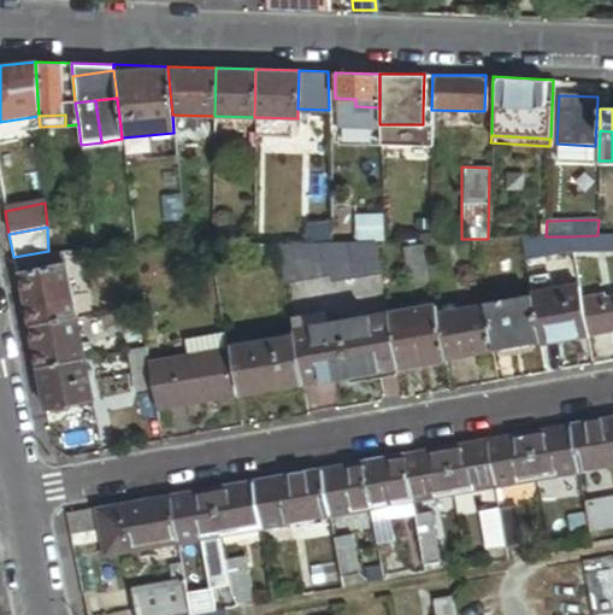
[(354,242),(354,227),(334,228),(334,242),(354,242)]
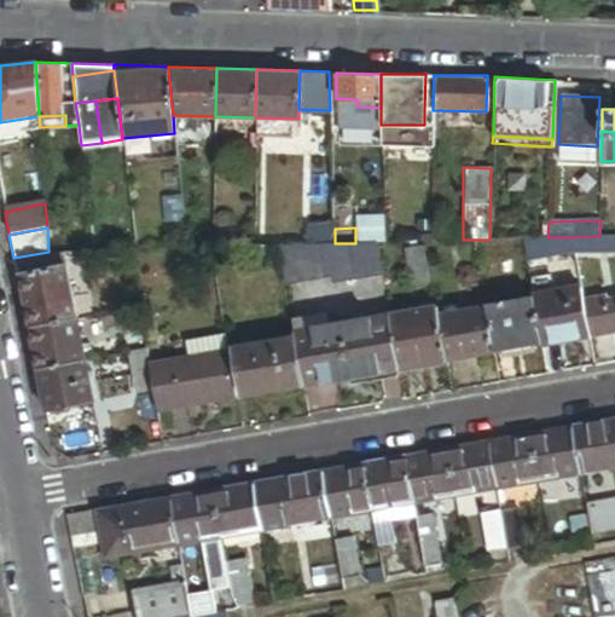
[(306,230),(306,244),(326,243),(331,243),(330,229),(306,230)]
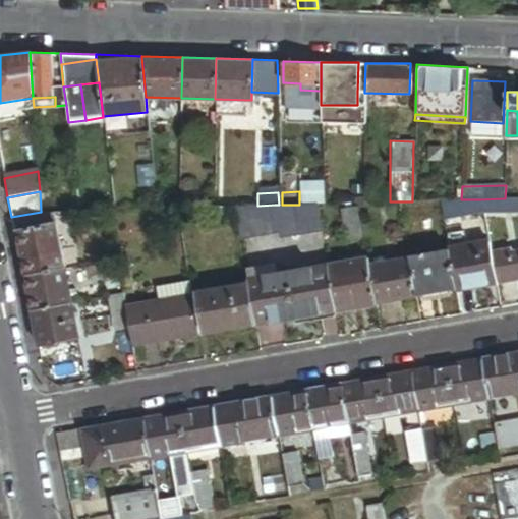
[(517,198),(505,198),(480,199),(482,212),(517,210),(517,198)]
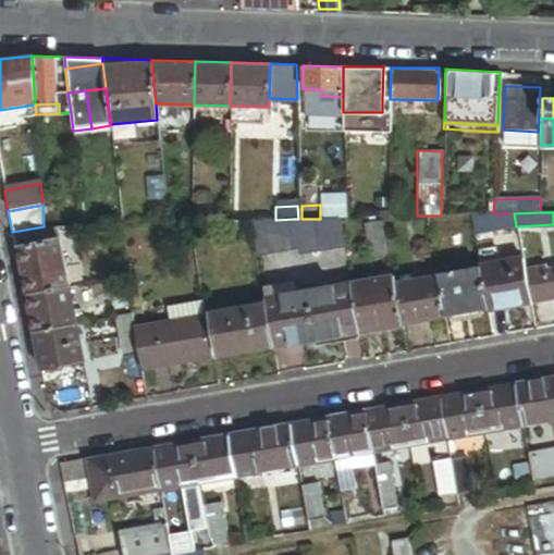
[(493,213),(470,214),(474,233),(516,226),(514,213),(493,213)]
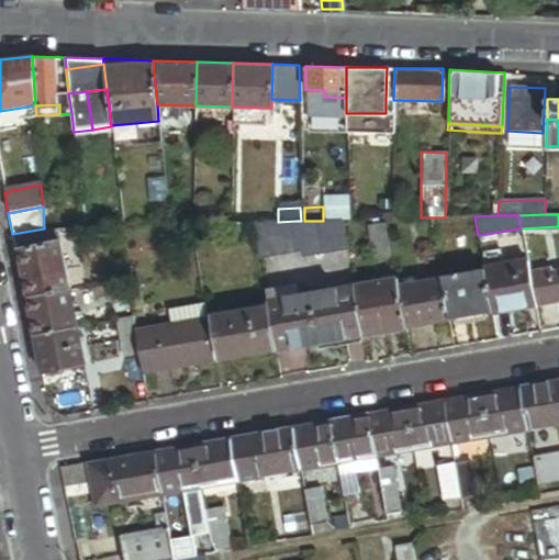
[(304,221),(301,221),(297,221),(301,252),(303,259),(347,252),(341,220),(323,221),(304,221)]
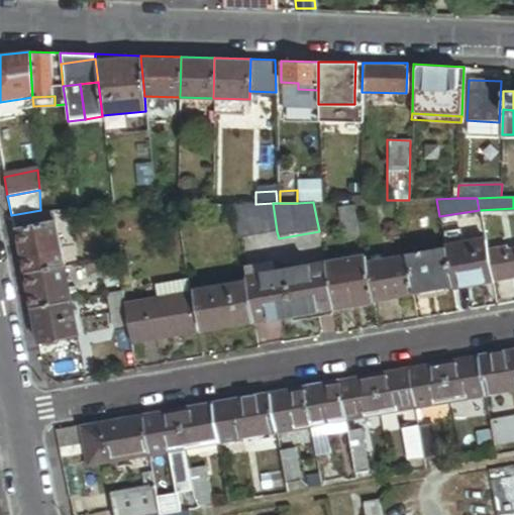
[(277,231),(273,203),(255,204),(232,205),(237,238),(277,231)]
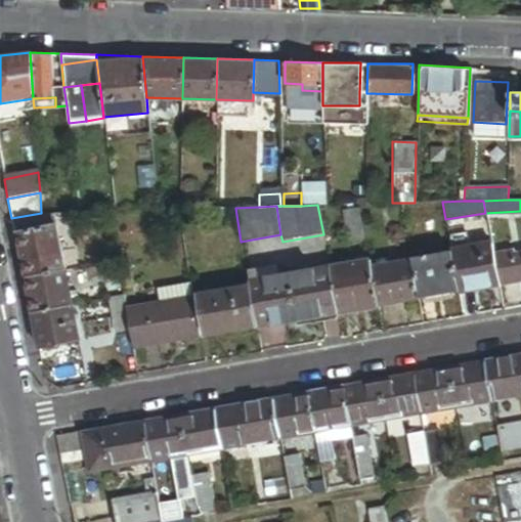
[(41,213),(11,218),(24,277),(63,269),(52,213),(41,213)]
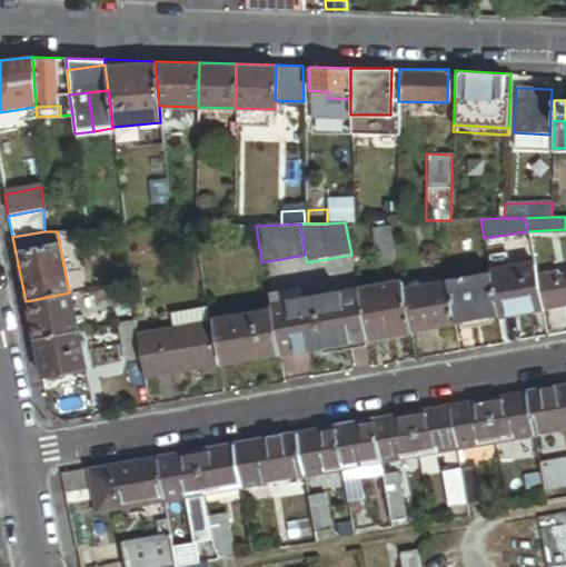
[(535,274),(533,261),(528,262),(518,265),(489,269),(497,314),(540,306),(536,282),(535,274)]
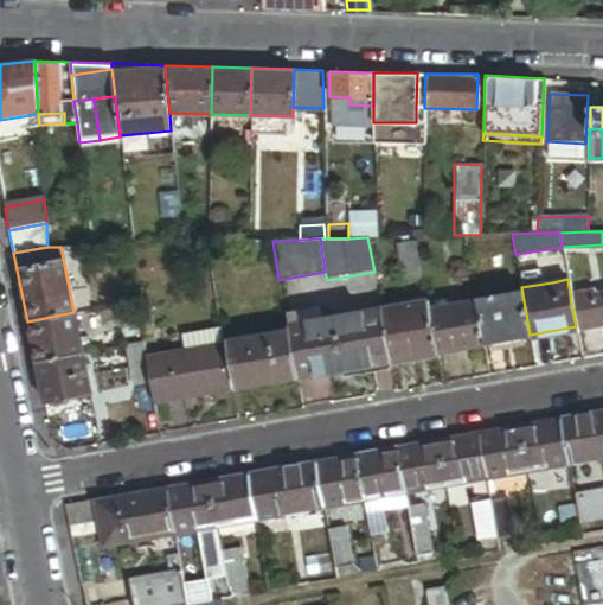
[(530,335),(521,287),(474,297),(474,298),(482,343),(530,335)]
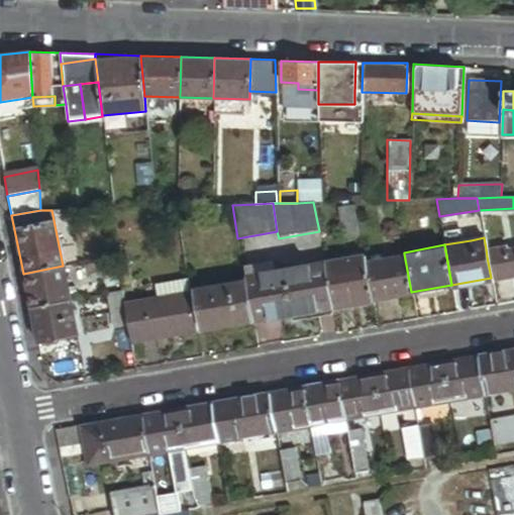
[(504,245),(486,248),(487,256),(513,251),(513,245),(505,247),(504,245)]
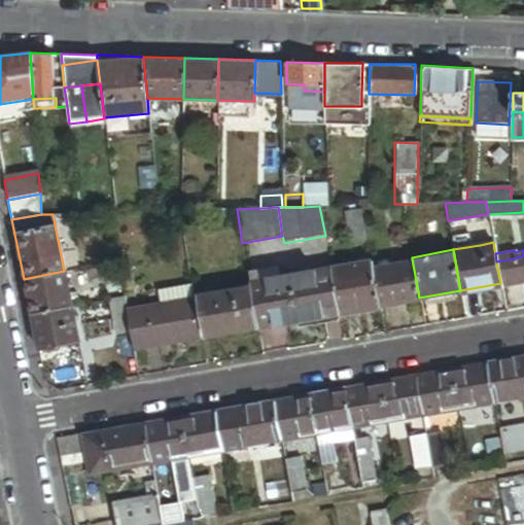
[(523,278),(523,256),(496,261),(500,283),(523,278)]
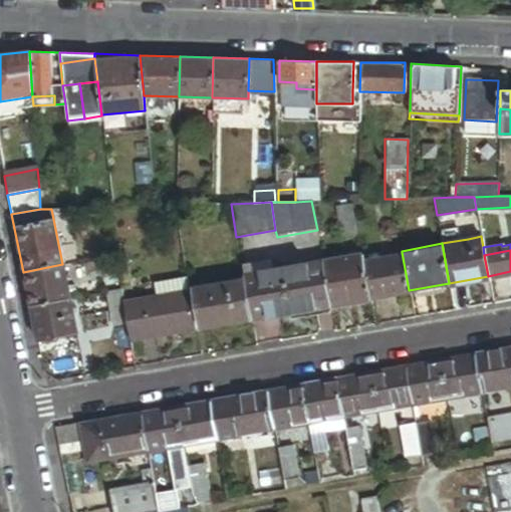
[(409,290),(402,252),(372,257),(371,252),(365,253),(366,258),(362,259),(369,297),(409,290)]
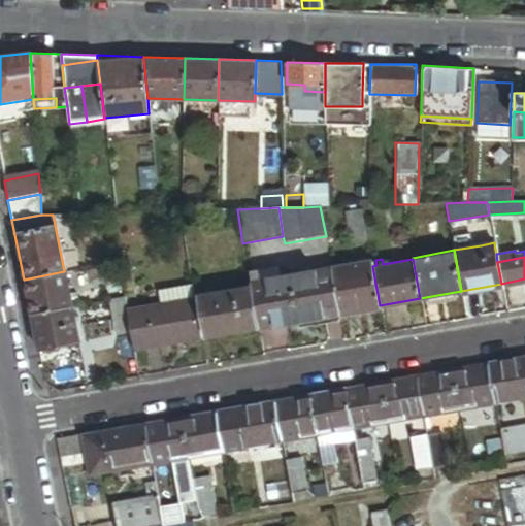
[(372,266),(371,260),(331,267),(339,313),(380,305),(372,266)]
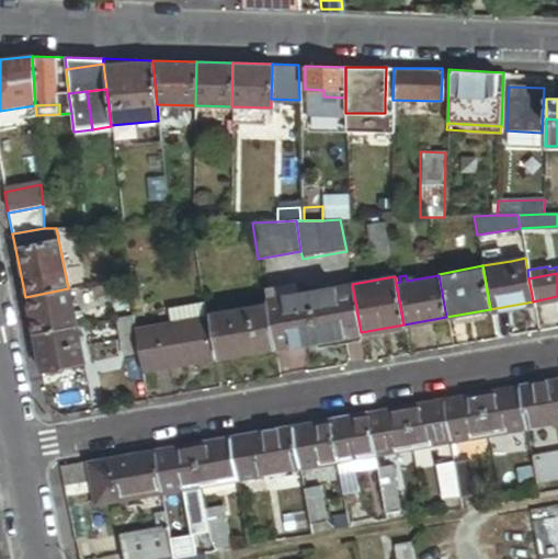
[(317,340),(308,292),(298,294),(296,282),(263,288),(266,303),(274,348),(317,340)]
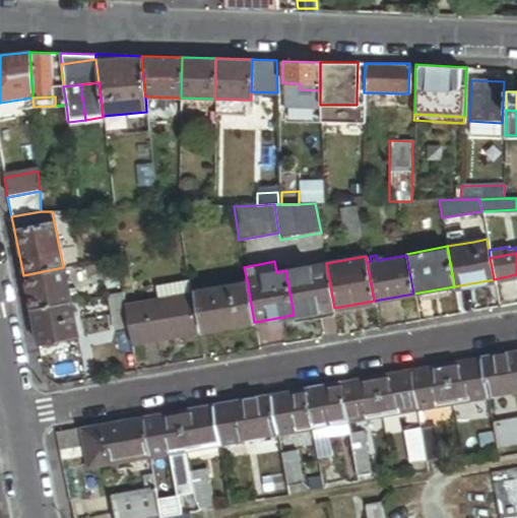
[(334,308),(326,263),(285,270),(294,315),(334,308)]
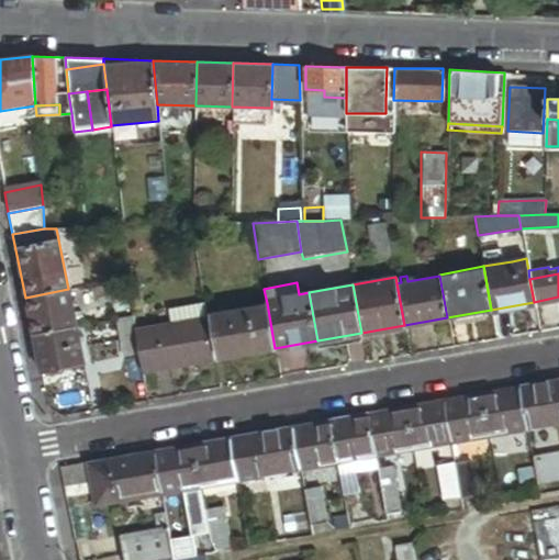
[(76,326),(68,289),(25,298),(33,335),(76,326)]
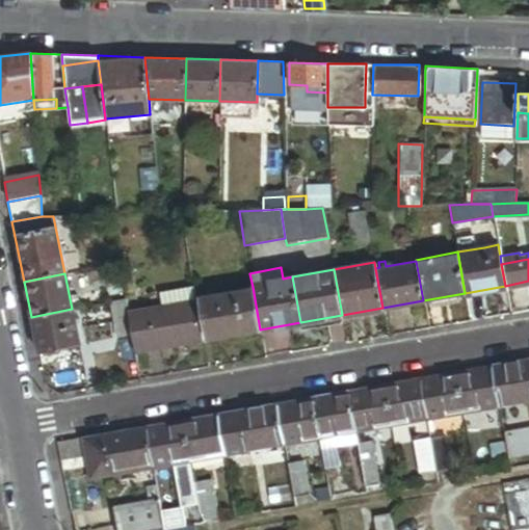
[(158,290),(161,303),(195,297),(193,284),(158,290)]
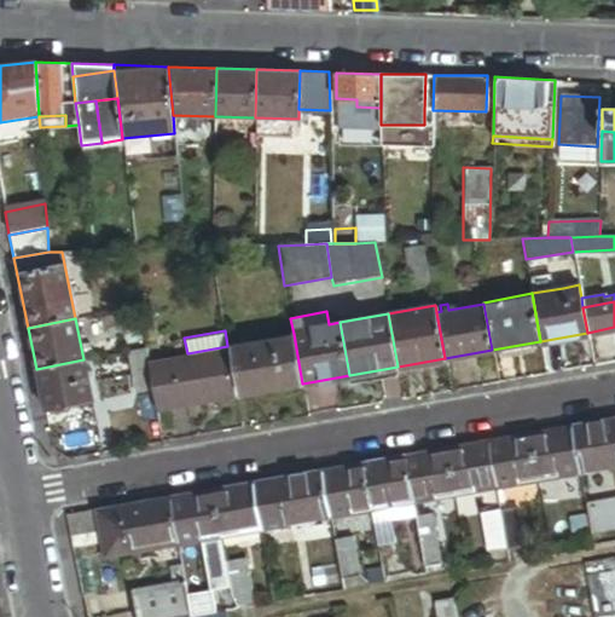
[(302,384),(294,334),(233,345),(243,395),(302,384)]
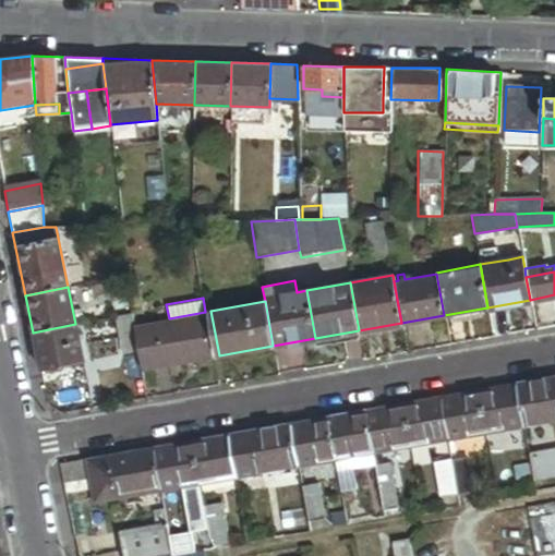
[(141,370),(214,357),(205,312),(169,318),(133,325),(137,351),(141,370)]
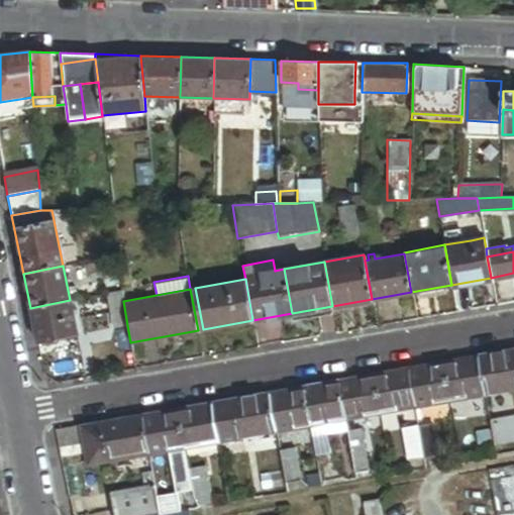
[(127,325),(123,301),(121,290),(106,292),(112,327),(127,325)]
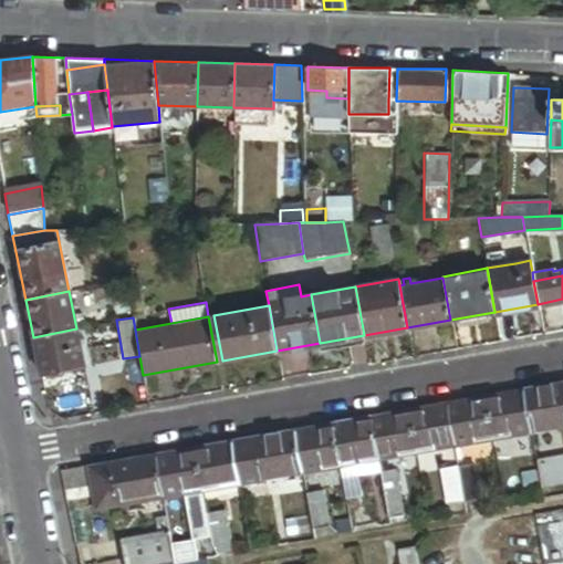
[(84,367),(76,329),(33,337),(41,376),(84,367)]
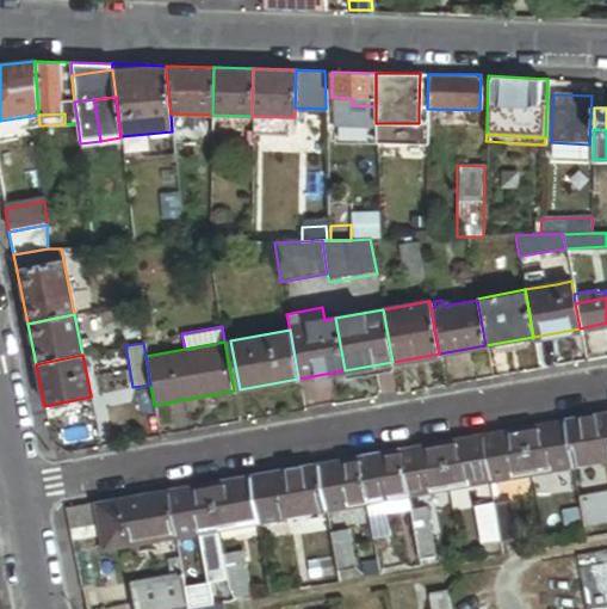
[(606,459),(606,414),(565,422),(573,465),(606,459)]
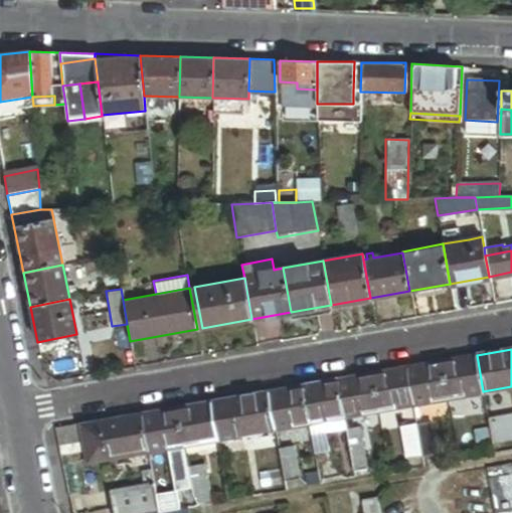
[(483,391),(477,355),(442,362),(448,398),(483,391)]
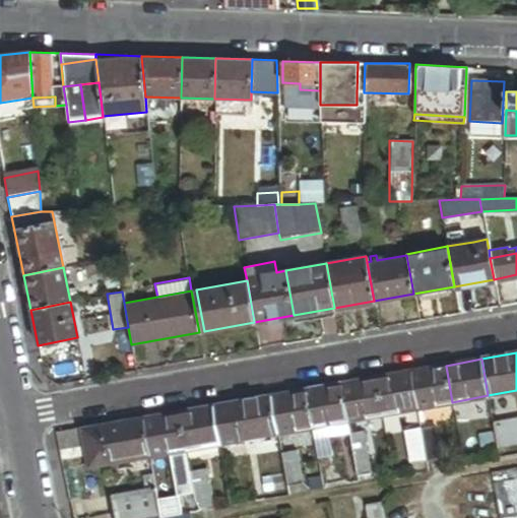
[(452,402),(446,366),(410,372),(416,408),(452,402)]
